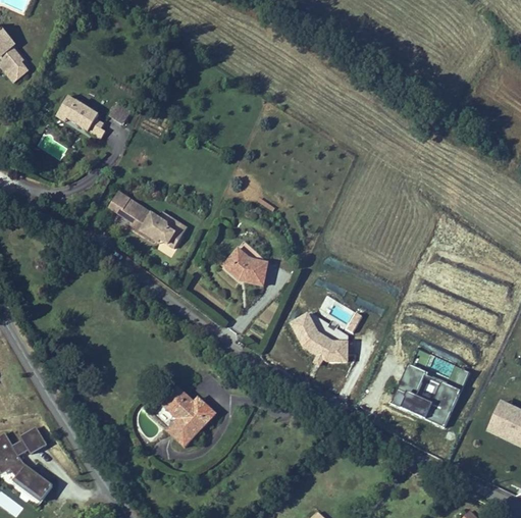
[(0,59),(0,64),(13,82),(28,69),(20,60),(23,58),(12,45),(14,44),(0,27),(0,59)]
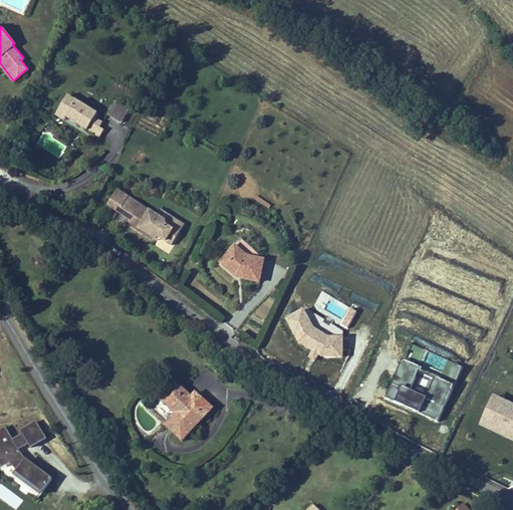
[(65,117),(100,136),(105,128),(100,125),(103,120),(94,116),(97,111),(66,95),(59,108),(68,112),(65,117)]
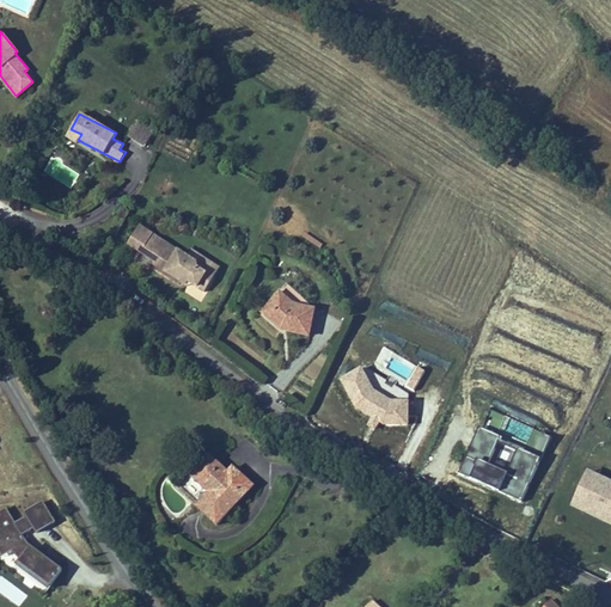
[(146,143),(154,128),(138,118),(129,134),(146,143)]
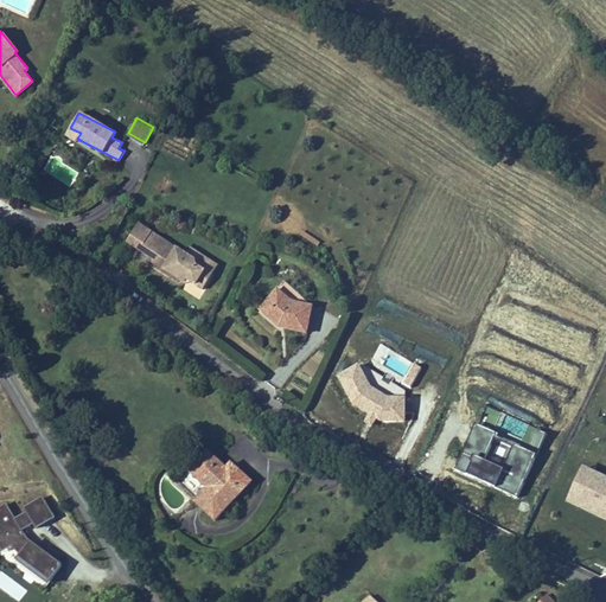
[(81,133),(70,128),(65,136),(76,142),(77,139),(81,133)]
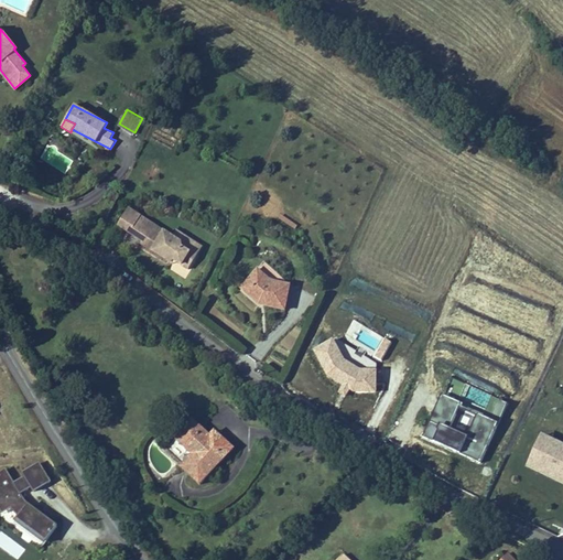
[(129,233),(141,215),(128,206),(117,224),(129,233)]
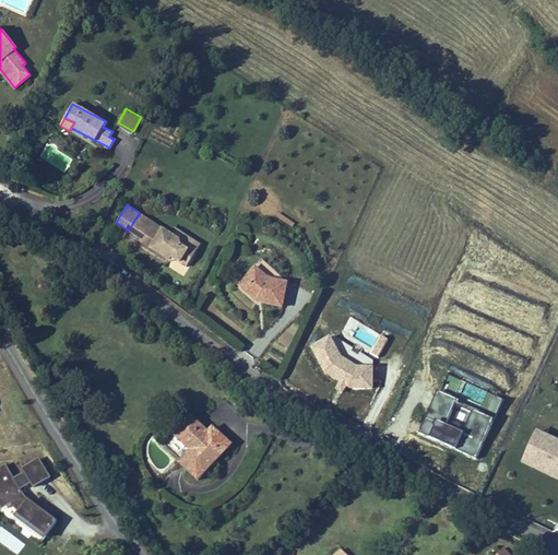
[(291,219),(274,210),(273,212),(289,222),(291,219)]
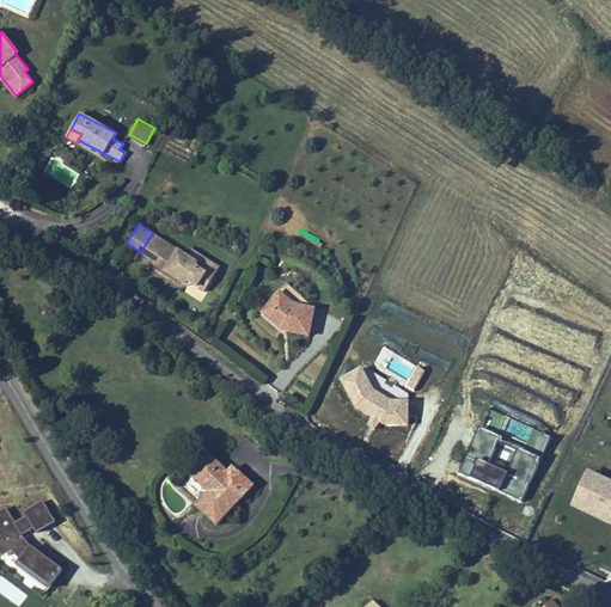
[(153,259),(165,240),(153,233),(140,252),(153,259)]
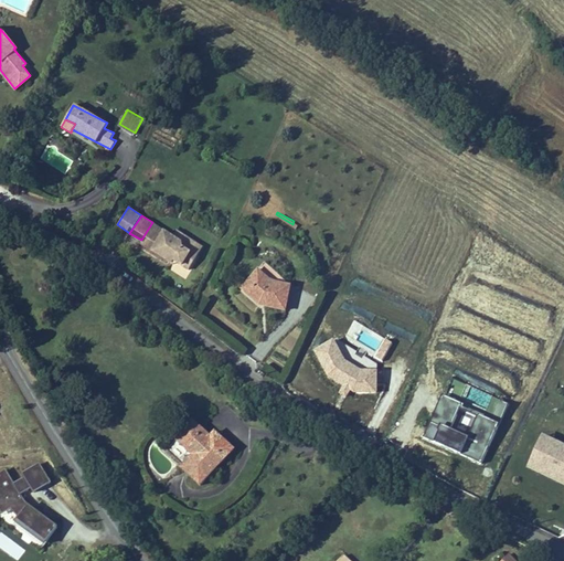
[(141,240),(139,242),(158,253),(167,260),(168,256),(173,260),(188,268),(197,255),(189,251),(195,241),(184,234),(180,240),(172,234),(152,222),(141,240)]
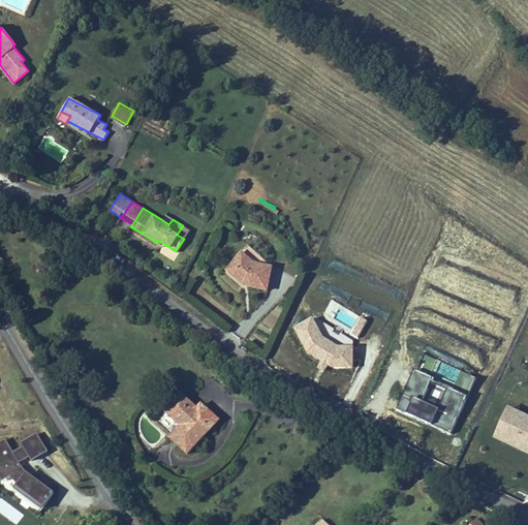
[(168,224),(173,219),(164,214),(161,219),(168,224)]
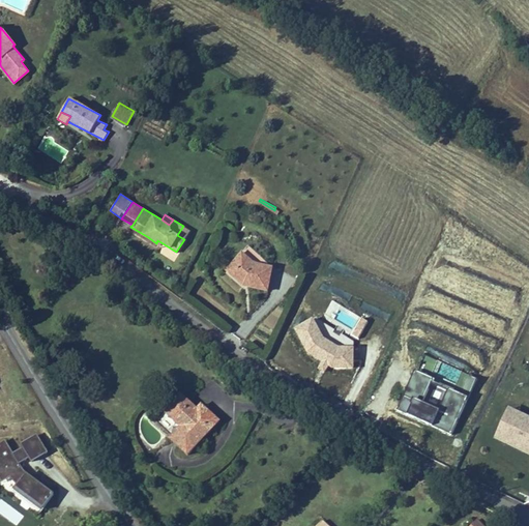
[(189,230),(183,226),(177,235),(184,239),(189,230)]
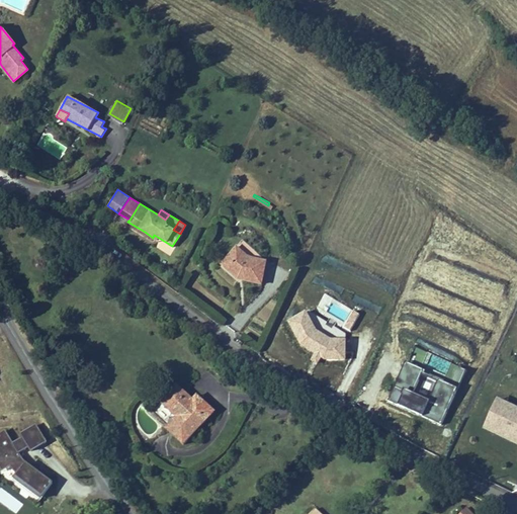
[(263,280),(267,258),(249,255),(237,246),(223,263),(240,277),(242,274),(245,275),(245,277),(263,280)]
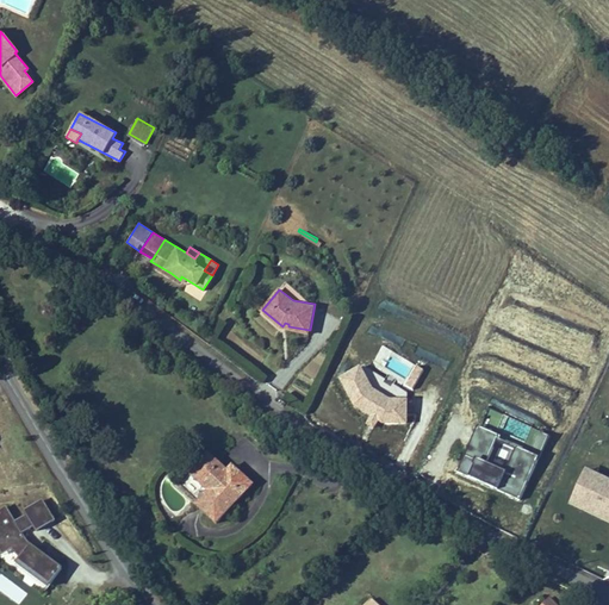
[(380,412),(380,418),(408,418),(408,393),(391,394),(381,388),(372,381),(361,361),(340,372),(352,395),(370,410),(371,407),(380,412)]
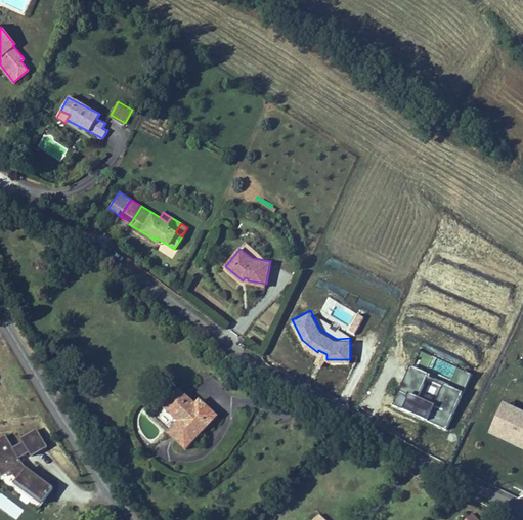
[(445,428),(465,389),(410,363),(392,403),(445,428)]
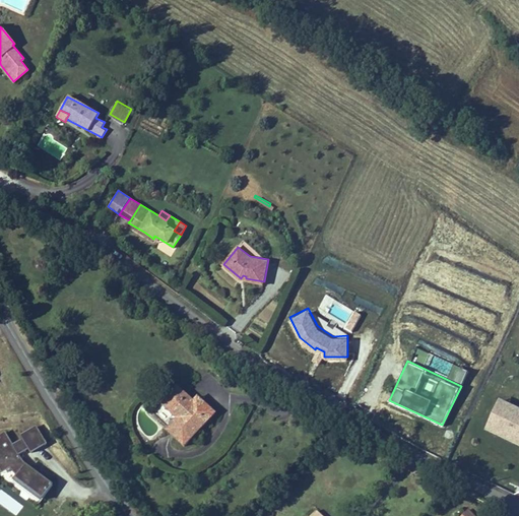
[(177,383),(158,402),(175,416),(164,429),(183,446),(215,411),(196,394),(192,398),(177,383)]
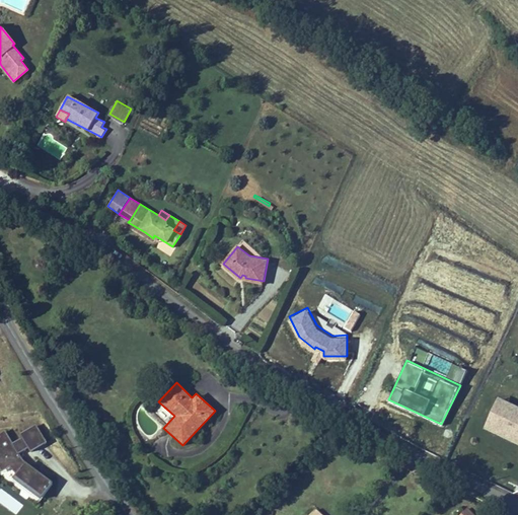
[(485,425),(517,440),(517,406),(498,396),(485,425)]
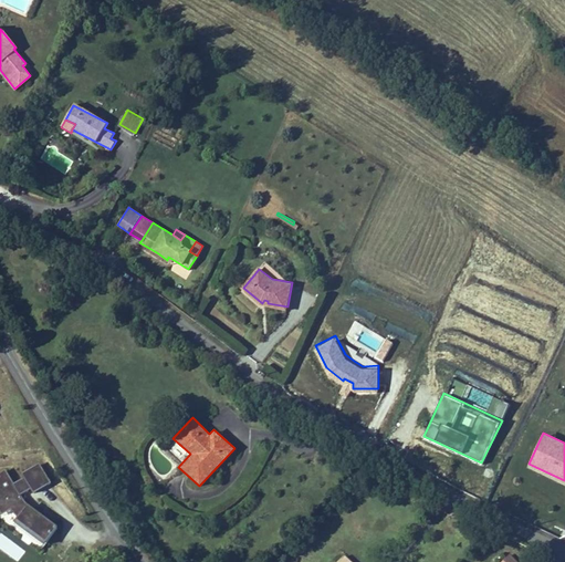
[(4,468),(0,470),(0,498),(7,510),(10,508),(17,517),(16,518),(43,541),(54,527),(27,505),(23,500),(19,493),(30,487),(32,491),(50,482),(39,462),(21,472),(24,477),(13,482),(4,468)]
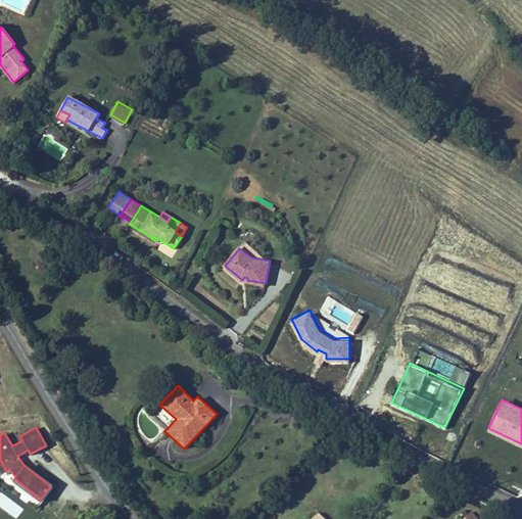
[(40,500),(14,478),(12,481),(38,503),(40,500)]
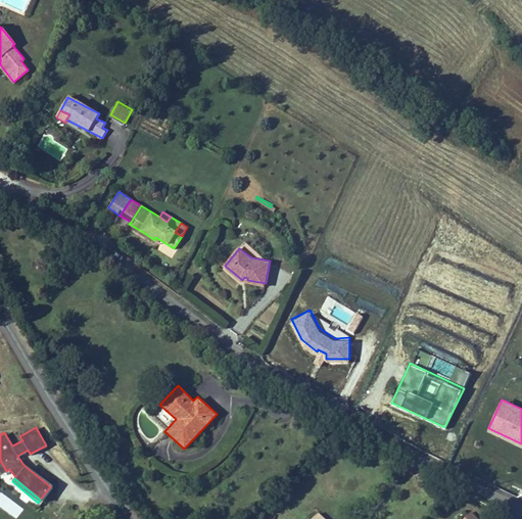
[(478,518),(469,510),(465,514),(470,518),(478,518)]
